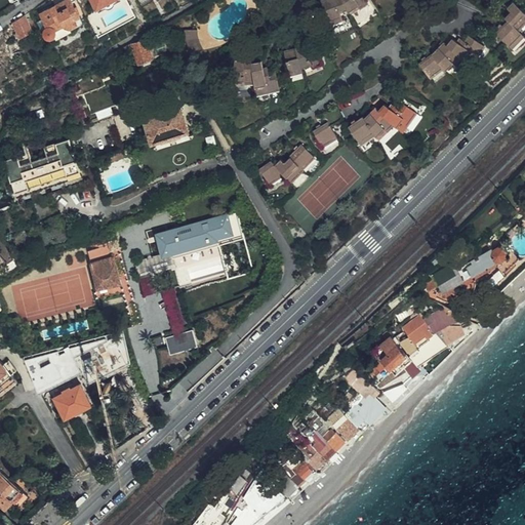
[(62,0),(40,11),(42,16),(47,25),(44,30),(45,31),(46,34),(52,37),(78,23),(75,17),(80,15),(71,0),(62,0)]
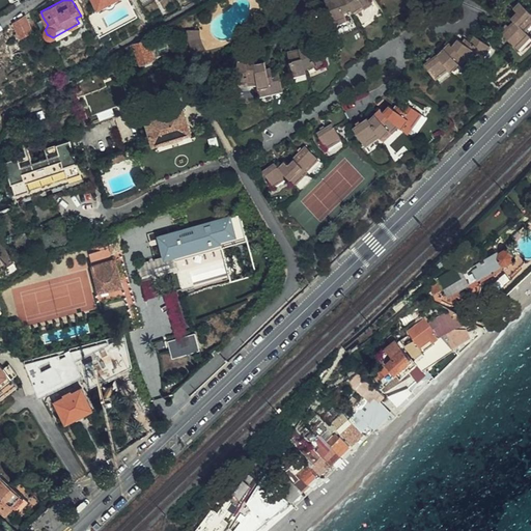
[(111,0),(99,7),(100,9),(117,0),(111,0)]
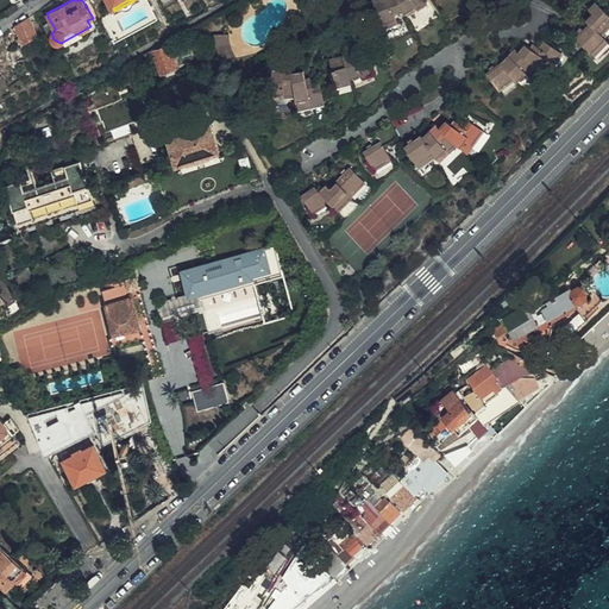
[(135,0),(114,11),(115,13),(124,8),(127,10),(132,7),(135,2),(138,0),(135,0)]
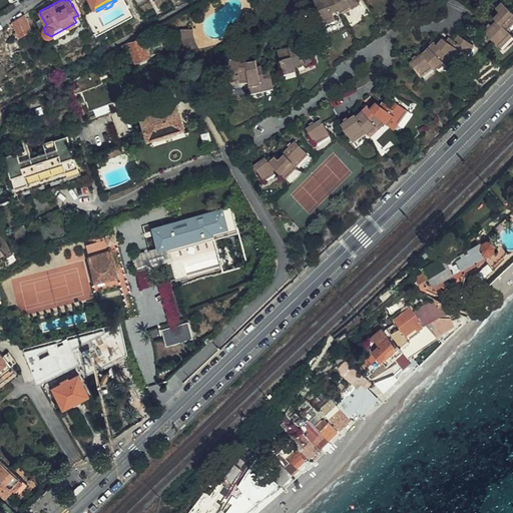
[(359,2),(358,0),(317,0),(322,21),(335,16),(334,12),(341,9),(342,12),(350,6),(351,8),(359,2)]
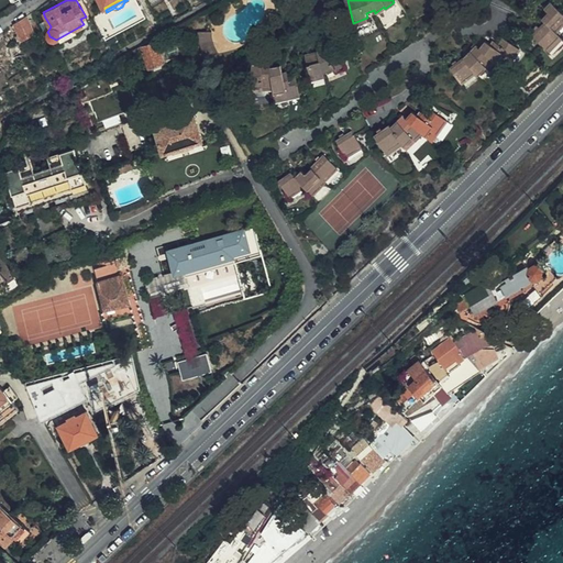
[(562,28),(562,13),(553,4),(547,11),(551,15),(545,21),(549,24),(537,37),(549,50),(561,36),(559,33),(562,28)]
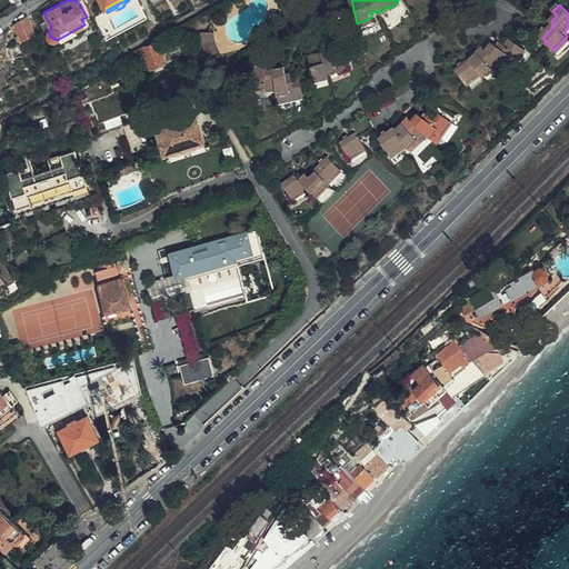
[(23,16),(13,22),(19,31),(15,33),(19,39),(39,28),(36,22),(30,26),(23,16)]
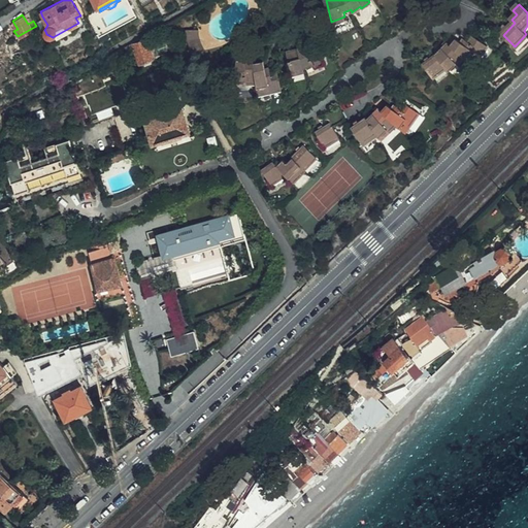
[(47,25),(42,17),(38,19),(44,30),(47,25)]
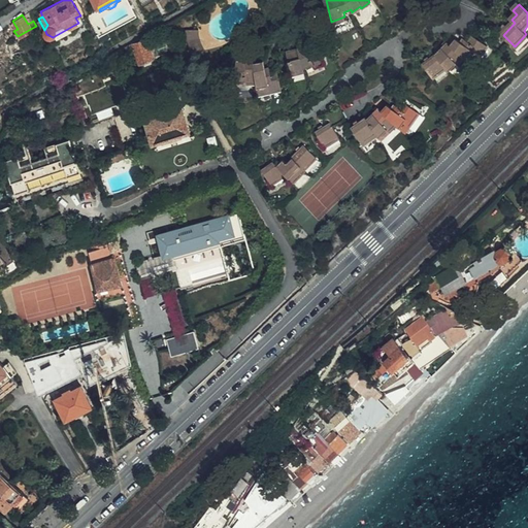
[(451,47),(448,44),(435,56),(422,66),(433,80),(447,70),(450,72),(458,65),(460,66),(466,60),(469,62),(473,57),(480,61),(490,47),(474,38),(470,43),(467,41),(464,43),(457,39),(451,47)]
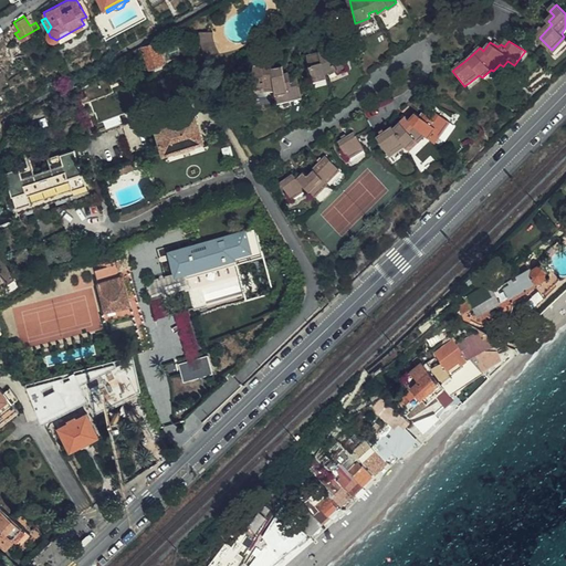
[(142,48),(148,70),(166,65),(158,42),(142,48)]
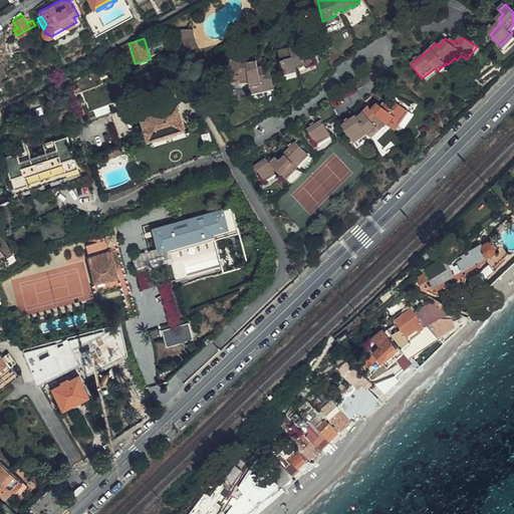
[(316,61),(306,40),(290,47),(291,49),(287,50),(286,47),(278,49),(283,69),(295,67),(295,68),(305,63),(306,65),(316,61)]
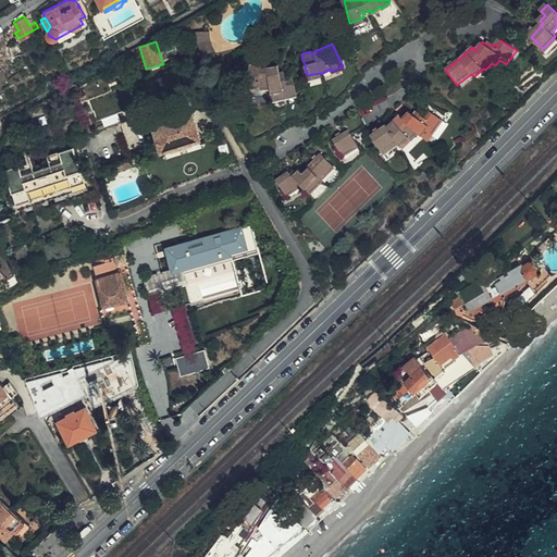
[(269,66),(269,64),(249,62),(248,85),(259,86),(259,87),(270,88),(270,90),(276,90),(279,98),(296,95),(293,76),(284,77),(283,71),(279,72),(277,65),(269,66)]
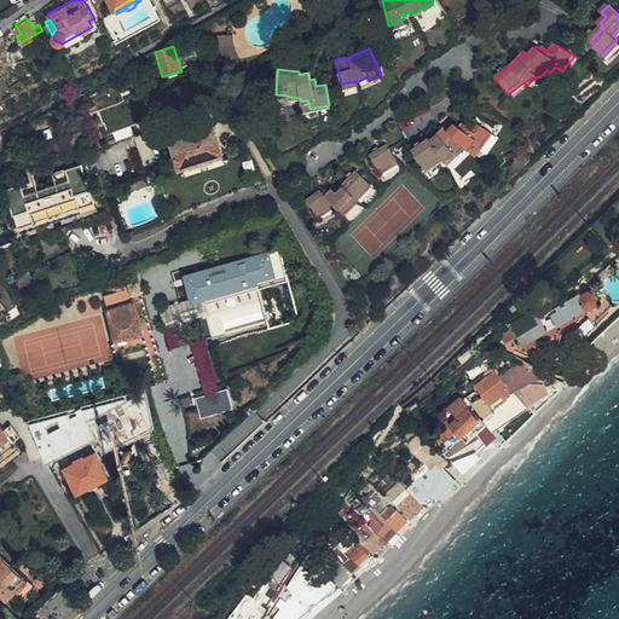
[(0,75),(5,82),(12,79),(7,71),(0,75)]
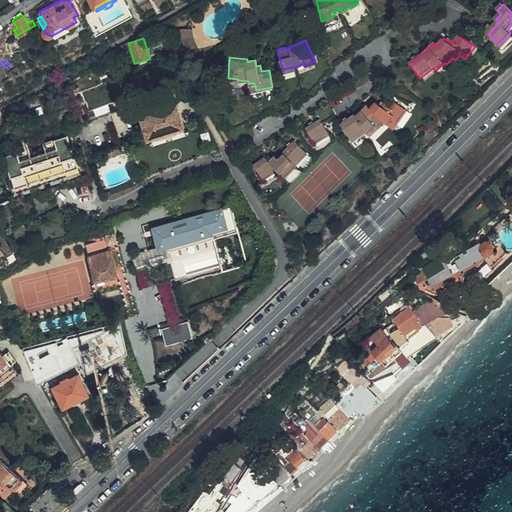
[(108,85),(113,100),(127,96),(122,81),(108,85)]
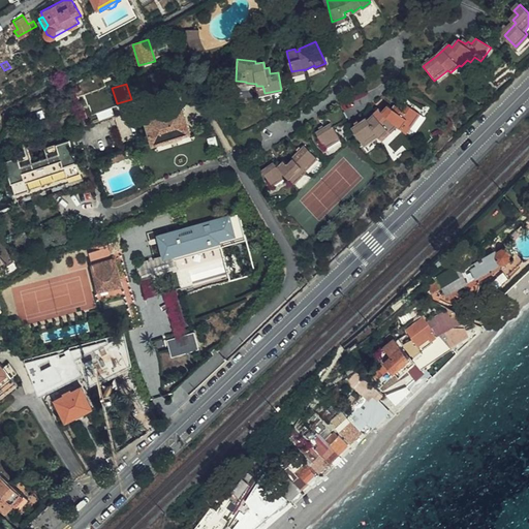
[(131,99),(117,103),(118,109),(132,103),(131,99)]
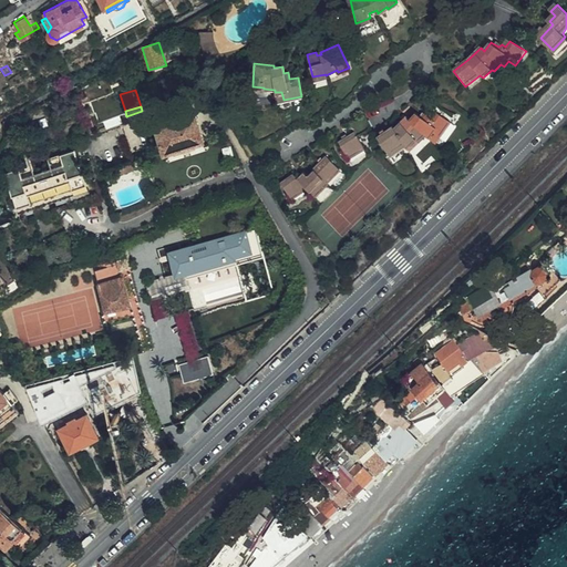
[(361,110),(346,121),(353,133),(357,138),(373,127),(361,110)]
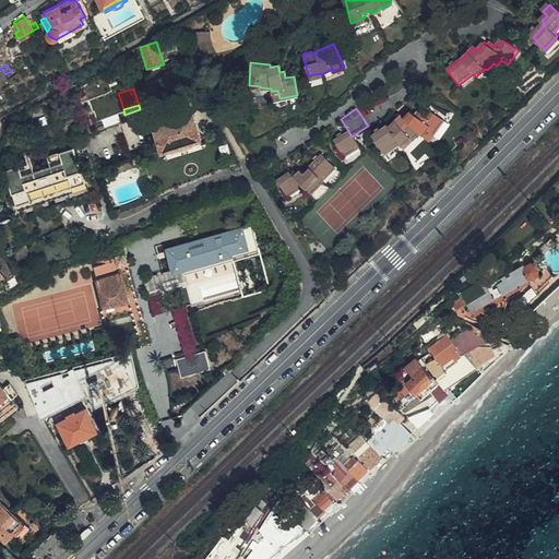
[(201,139),(191,109),(153,120),(162,151),(201,139)]
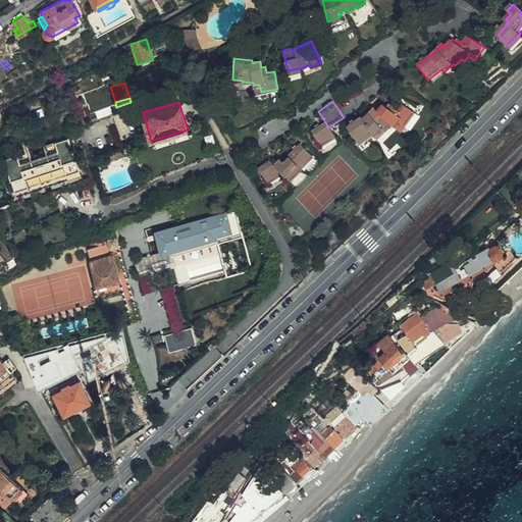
[(390,108),(384,104),(377,111),(374,108),(362,119),(348,129),(358,144),(372,134),(374,137),(383,128),(384,131),(392,124),(395,126),(400,121),(405,125),(417,113),(402,104),(398,108),(394,106),(390,108)]
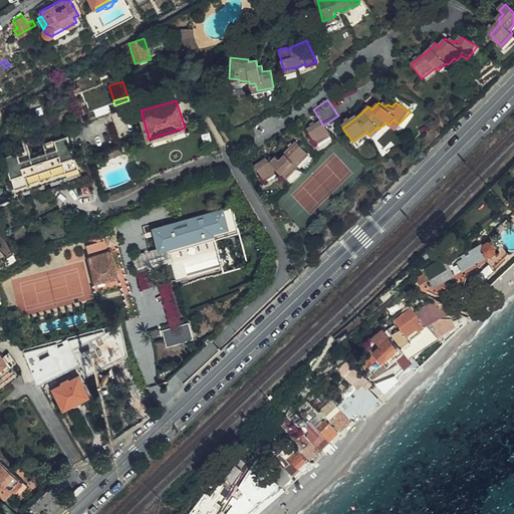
[(323,125),(320,120),(304,130),(314,146),(329,135),(323,125)]
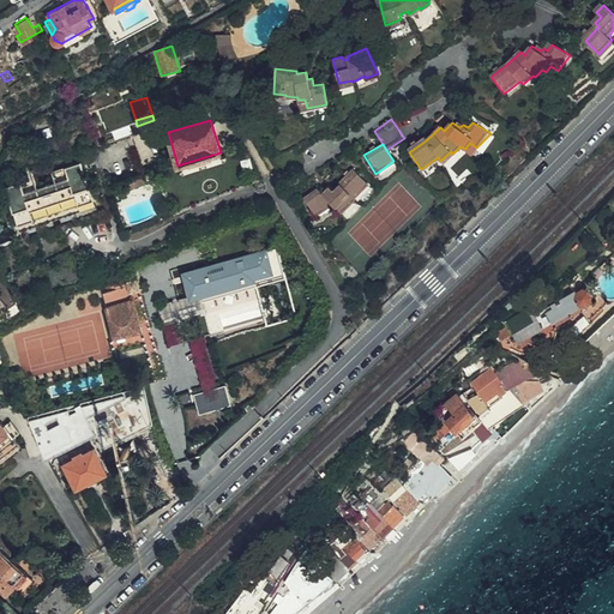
[(38,184),(36,175),(11,185),(7,186),(23,230),(98,204),(84,158),(55,169),(58,176),(38,184)]
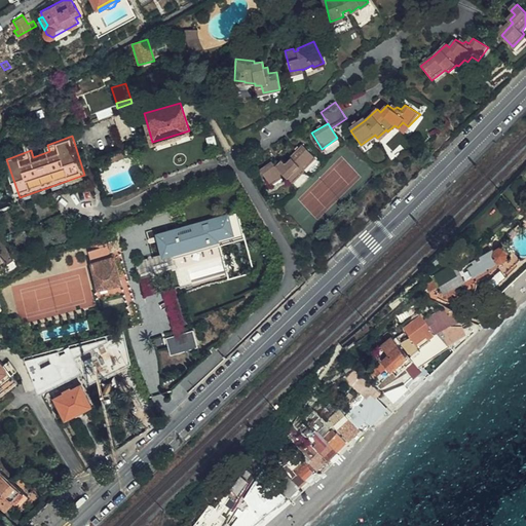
[(9,158),(31,150),(29,144),(7,152),(9,158)]
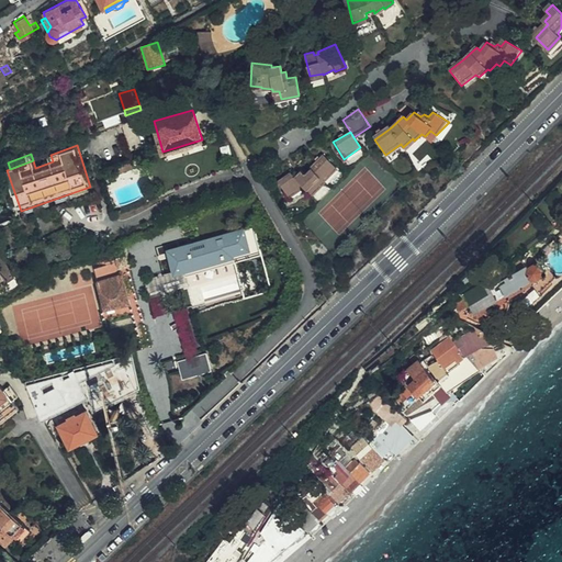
[(334,170),(322,156),(307,168),(308,169),(302,176),(300,172),(292,179),(289,176),(279,186),(287,202),(301,190),(308,198),(322,184),(321,183),(334,170)]
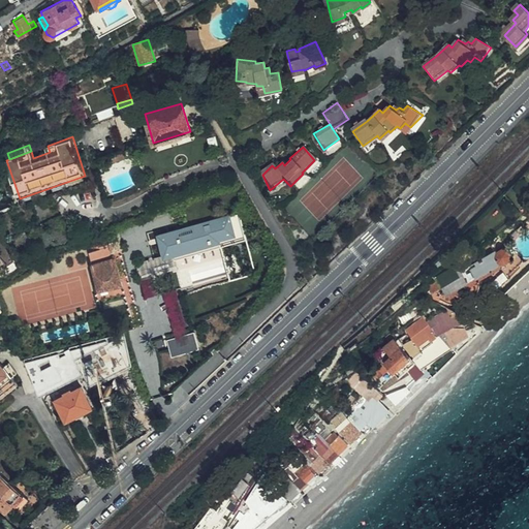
[(125,157),(122,149),(102,156),(105,164),(125,157)]
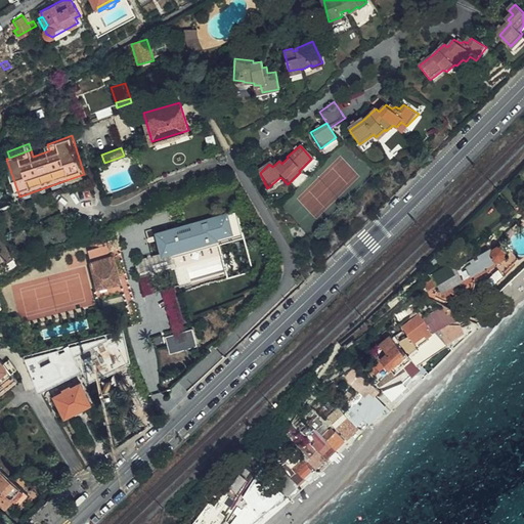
[(236,211),(157,233),(163,255),(172,252),(173,256),(219,243),(229,276),(253,269),(236,211)]
